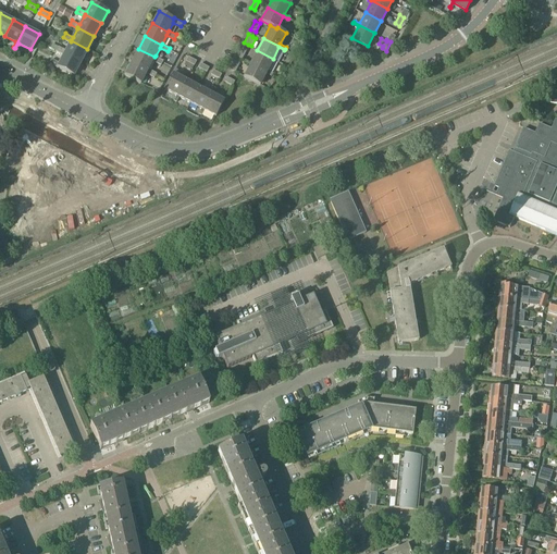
[(56,50),(63,53),(64,53),(81,61),(87,49),(71,40),(71,41),(66,49),(59,45),(59,46),(54,42),(52,47),(57,49),(56,50)]
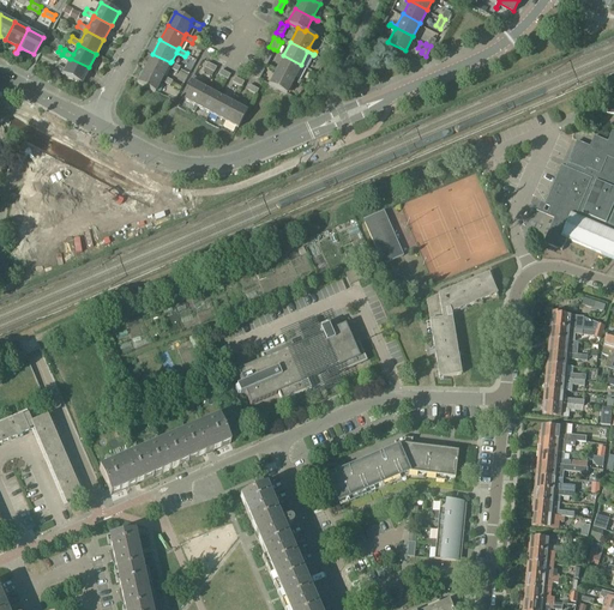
[(271,54),(266,50),(262,60),(266,62),(271,54)]
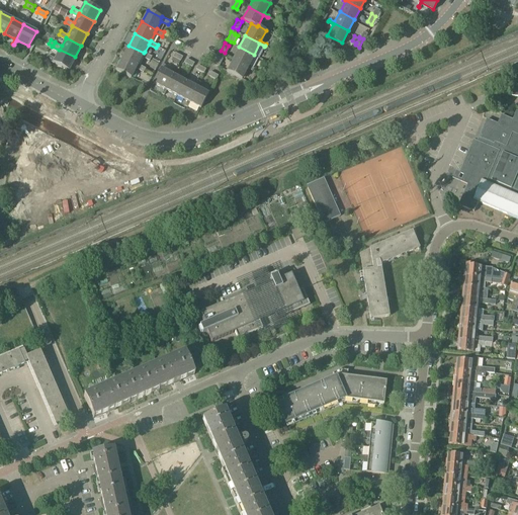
[(144,53),(128,46),(122,57),(138,65),(139,64),(143,56),(150,60),(152,56),(145,52),(144,53)]
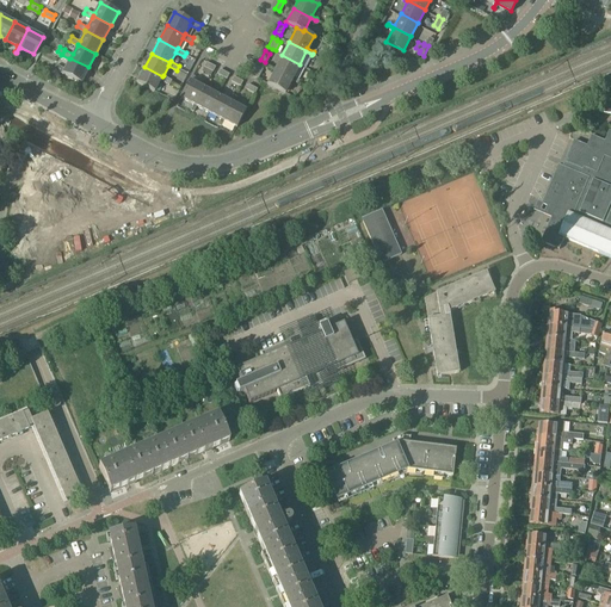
[(300,64),(282,55),(275,68),(298,81),(300,79),(292,75),(300,64)]
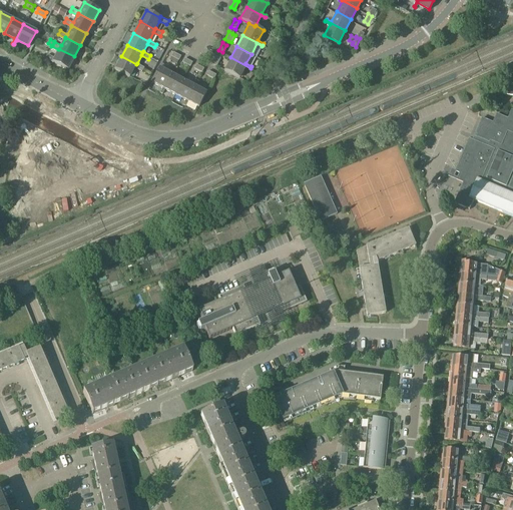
[(45,58),(53,62),(54,61),(68,68),(74,56),(59,49),(58,49),(55,57),(48,53),(45,58)]
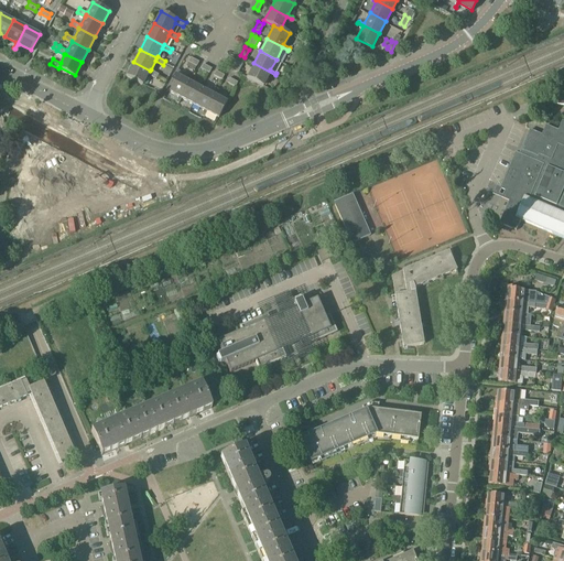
[(191,55),(188,60),(196,64),(199,60),(191,55)]
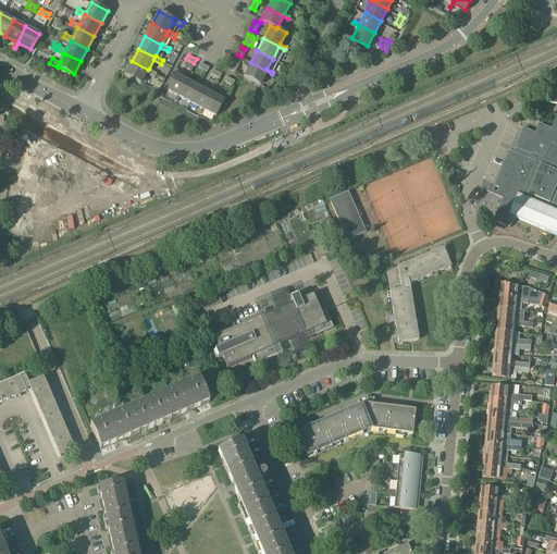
[(231,68),(235,70),(239,61),(235,59),(231,68)]
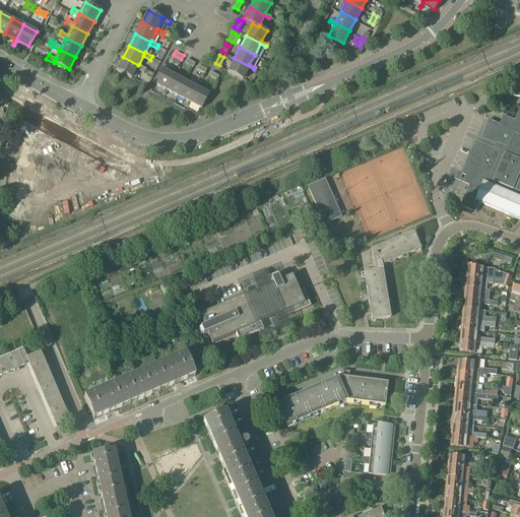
[(138,65),(123,57),(117,69),(131,77),(136,68),(144,72),(146,68),(139,64),(138,65)]
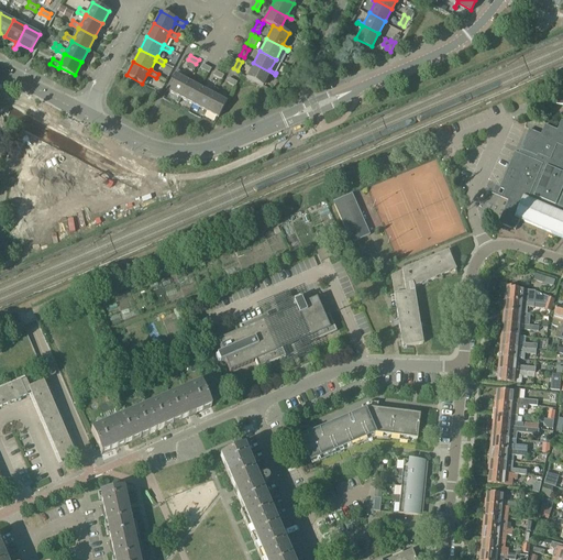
[(202,62),(200,66),(209,70),(211,66),(202,62)]
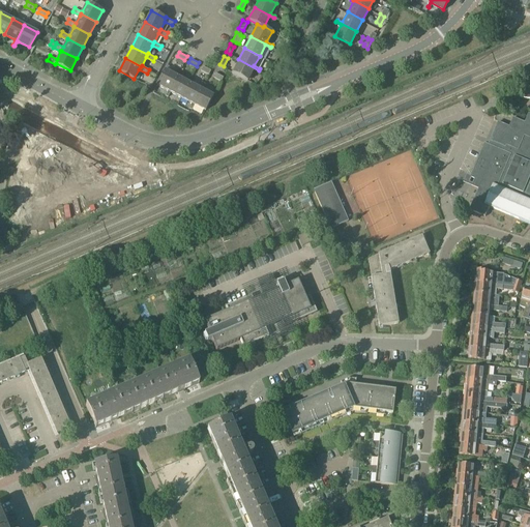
[(238,59),(232,70),(232,71),(246,80),(253,68),(258,71),(259,70),(238,59)]
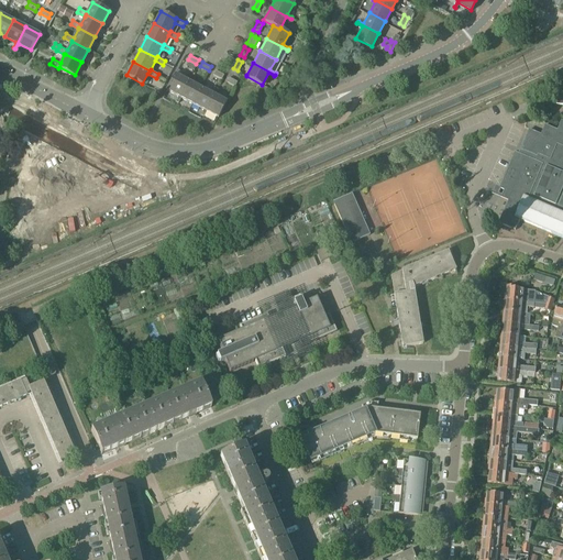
[(216,68),(213,73),(221,77),(224,73),(216,68)]
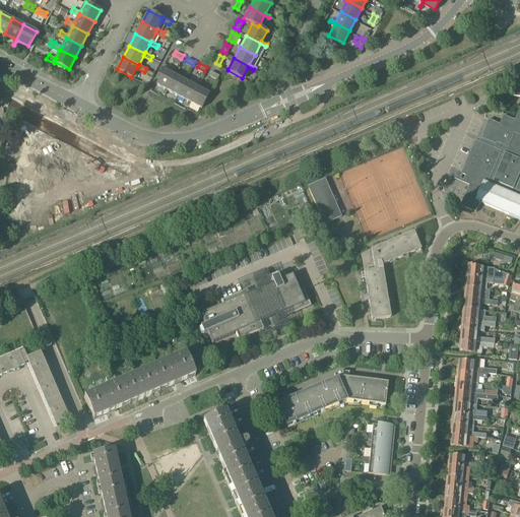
[(153,82),(165,88),(161,93),(163,93),(174,74),(161,68),(153,82)]
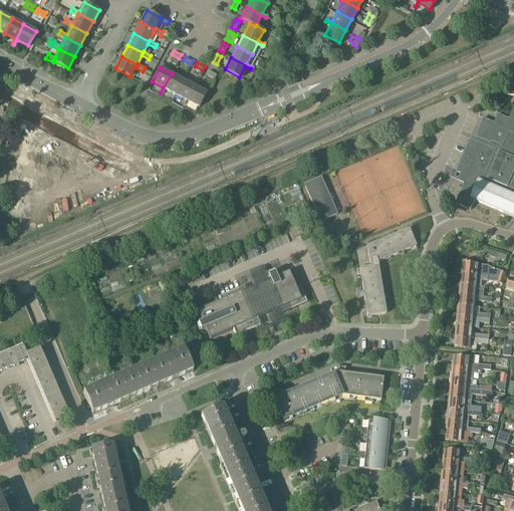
[(217,73),(209,69),(207,73),(214,77),(217,73)]
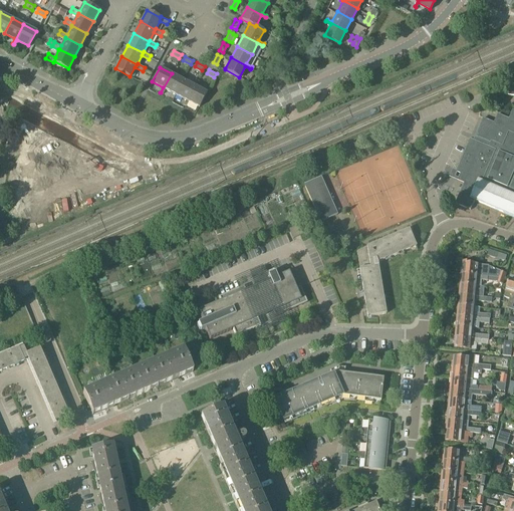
[(161,92),(163,93),(166,88),(176,93),(183,79),(172,73),(161,92)]
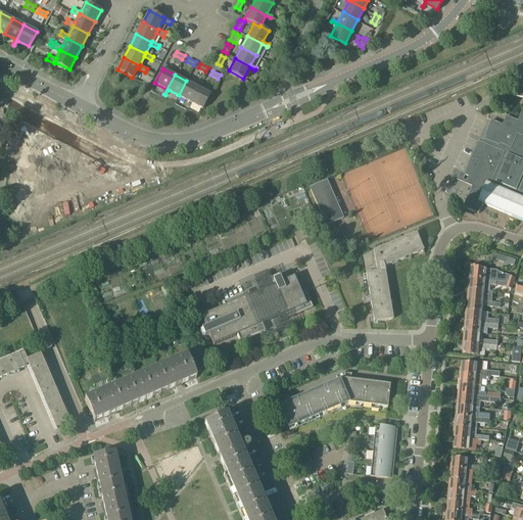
[(179,95),(189,101),(186,106),(188,106),(198,87),(186,81),(179,95)]
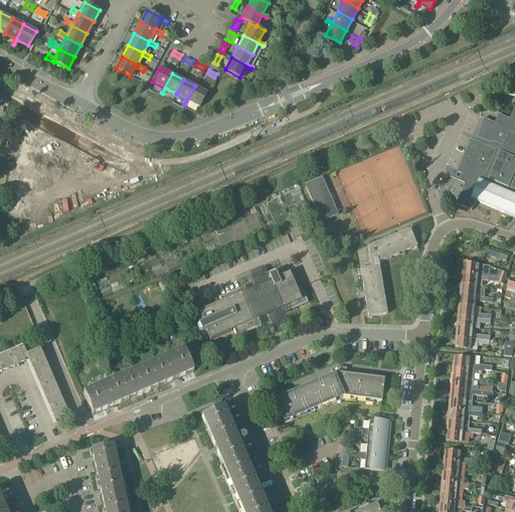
[(514,81),(504,81),(504,90),(509,90),(509,94),(514,94),(514,81)]
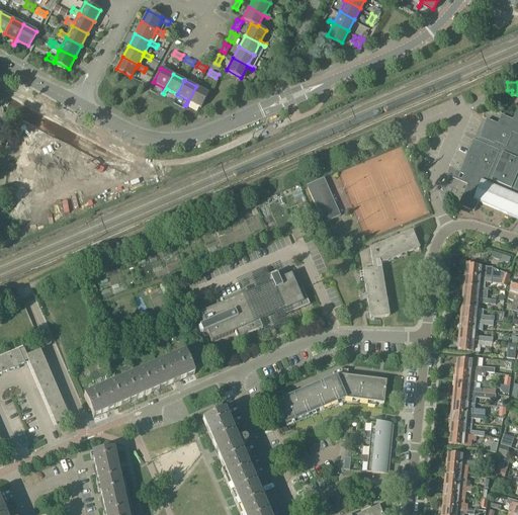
[(187,106),(190,101),(200,107),(208,92),(196,86),(186,105),(187,106)]
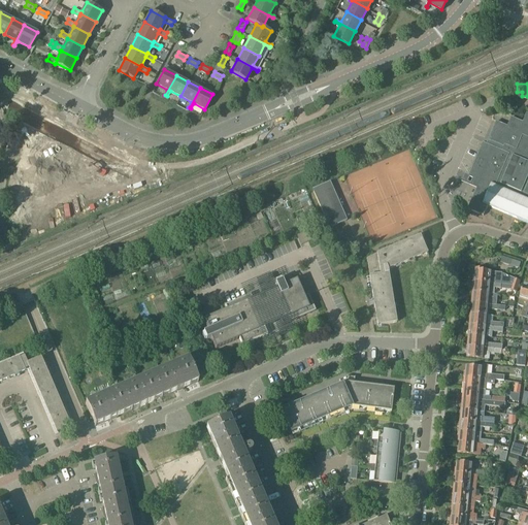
[(467,206),(484,214),(488,203),(527,221),(527,110),(526,110),(522,120),(510,115),(506,124),(496,120),(488,138),(490,139),(488,143),(483,140),(469,173),(466,172),(462,181),(476,186),(467,206)]
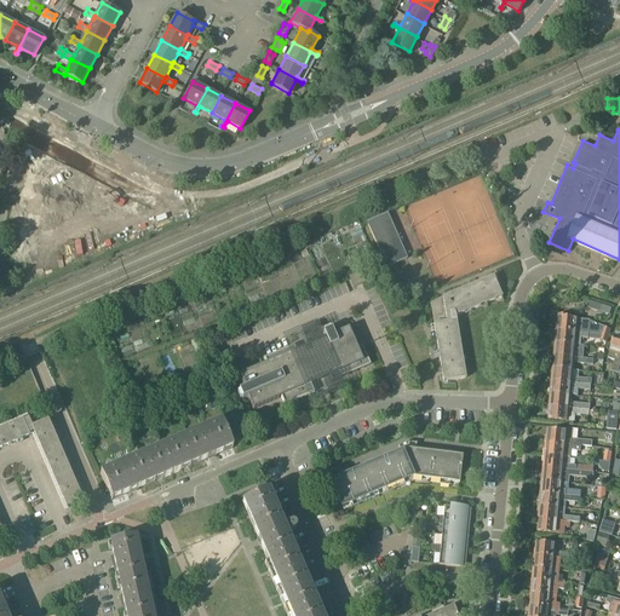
[(93,168),(81,190),(92,196),(104,174),(93,168)]
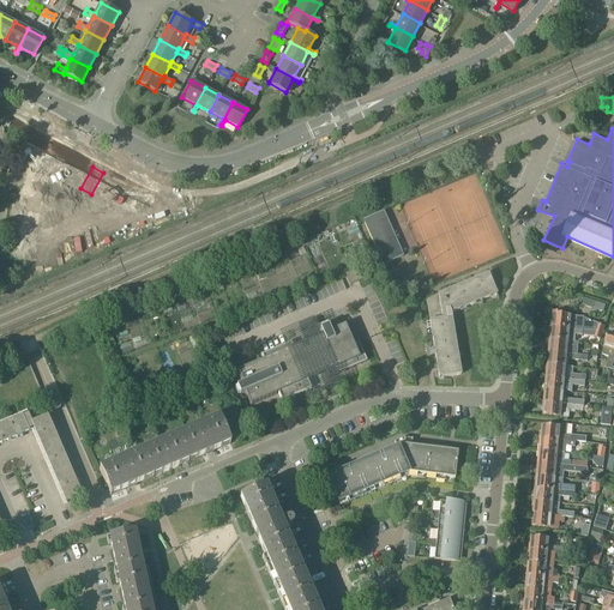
[(103,173),(91,194),(101,200),(114,179),(114,177),(103,173)]
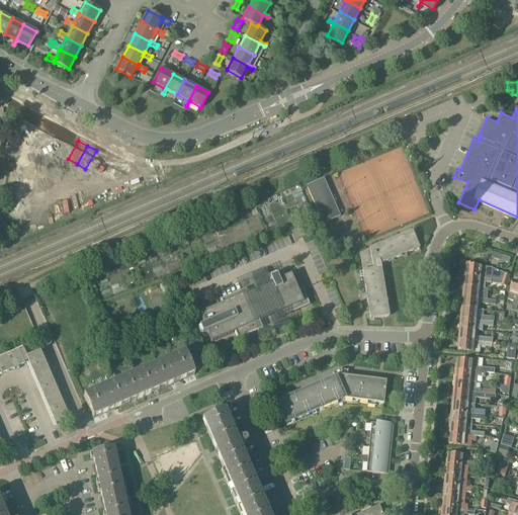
[(96,151),(85,169),(93,174),(104,155),(96,151)]
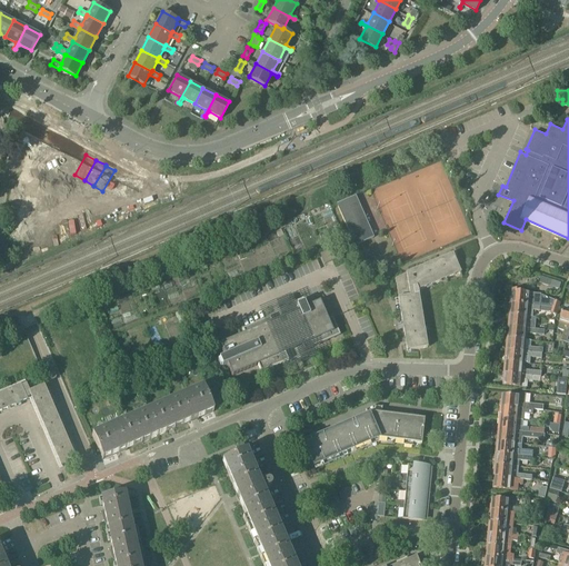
[(23,176),(19,185),(39,198),(45,189),(23,176)]
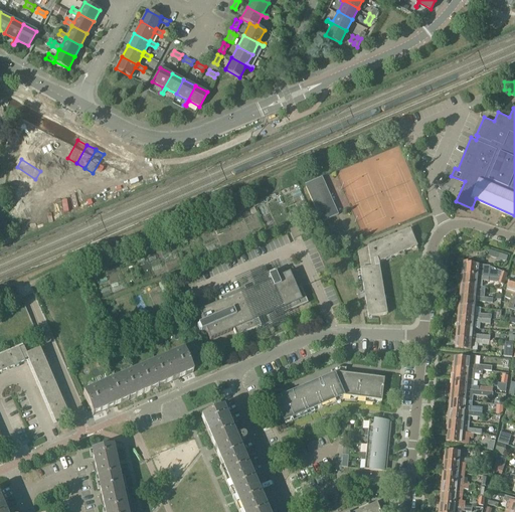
[(321,175),(305,183),(321,220),(338,213),(321,175)]
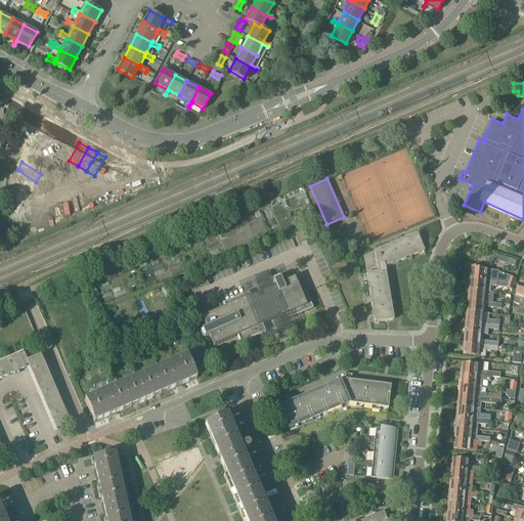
[(16,184),(10,192),(28,204),(33,197),(16,184)]
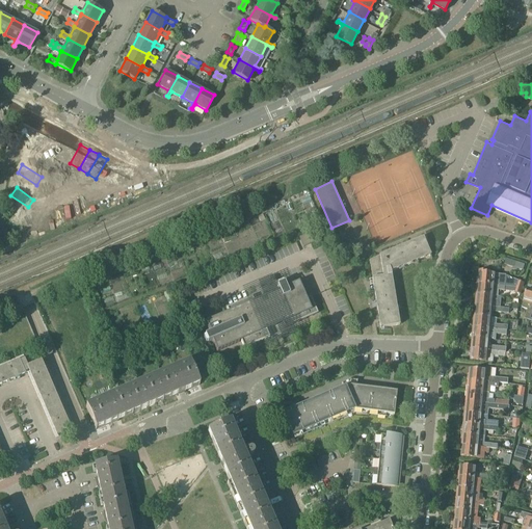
[(10,195),(5,204),(22,215),(28,208),(10,195)]
